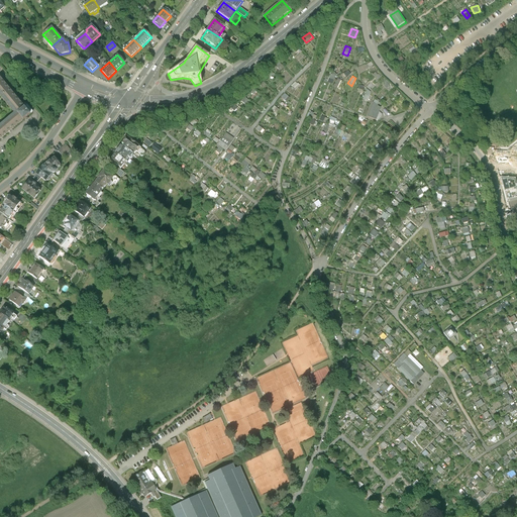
[(0,138),(32,112),(25,103),(22,106),(0,78),(0,138)]
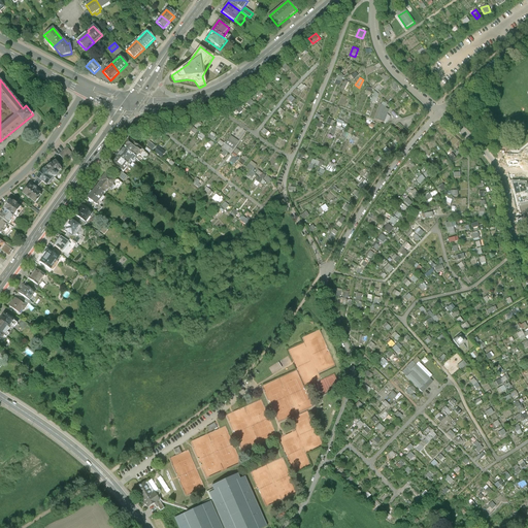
[(381,104),(375,119),(384,123),(389,109),(386,108),(381,104)]
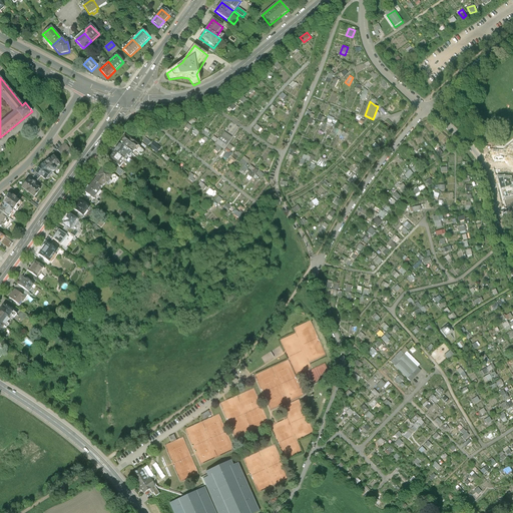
[(95,124),(90,120),(85,127),(89,131),(95,124)]
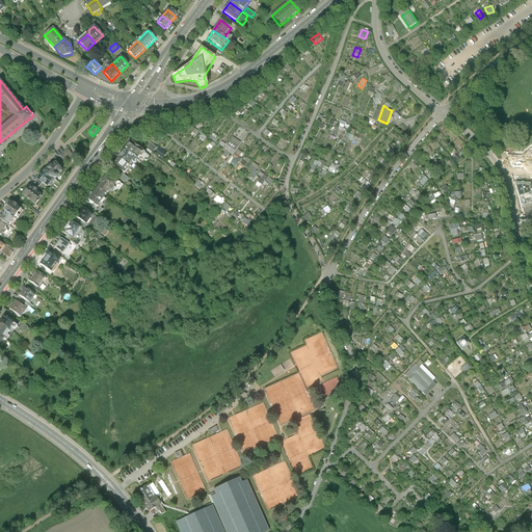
[(348,141),(349,138),(352,139),(354,134),(346,132),(344,139),(348,141)]
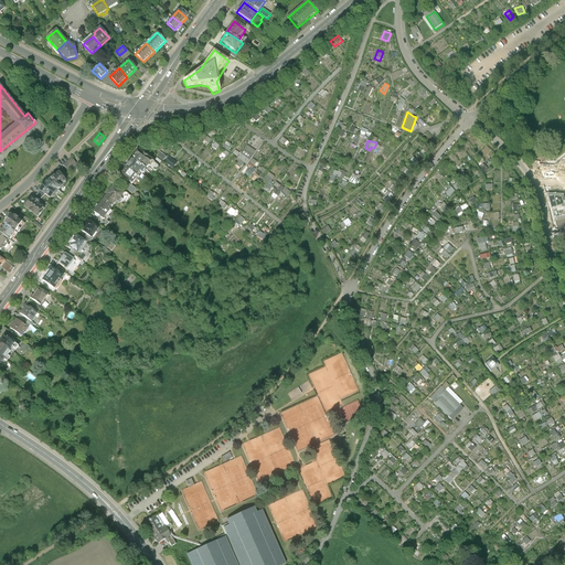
[(237,159),(246,164),(254,150),(245,145),(237,159)]
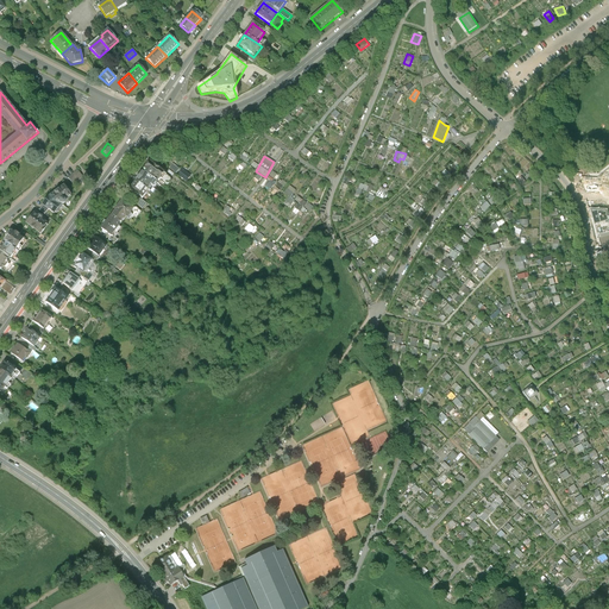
[(168,171),(154,161),(146,171),(159,182),(168,171)]
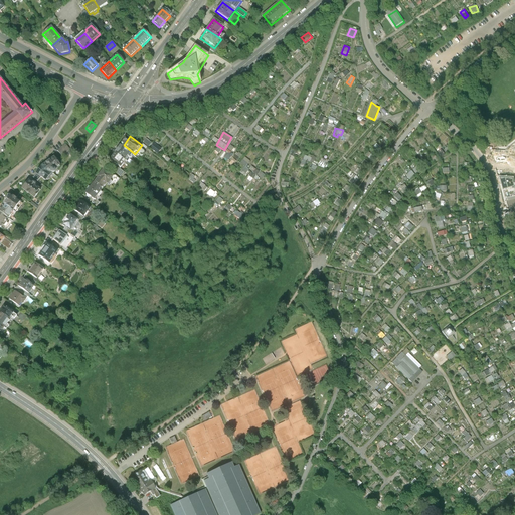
[(146,138),(143,142),(148,146),(151,143),(146,138)]
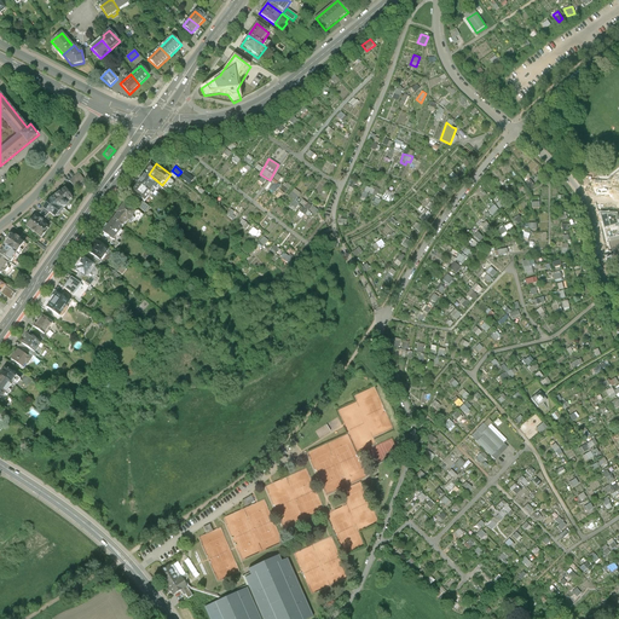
[(185,172),(180,178),(189,185),(194,179),(185,172)]
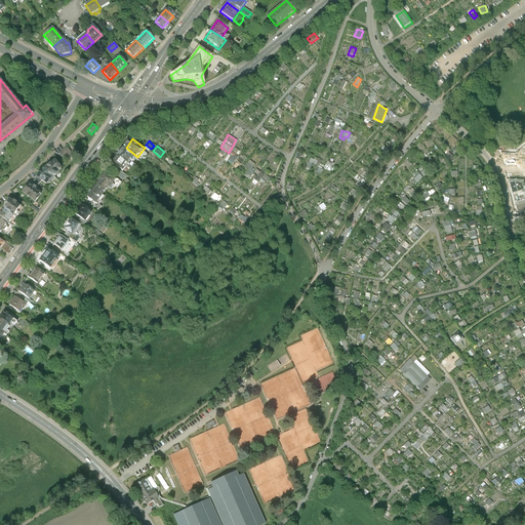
[(72,153),(67,147),(58,154),(64,160),(72,153)]
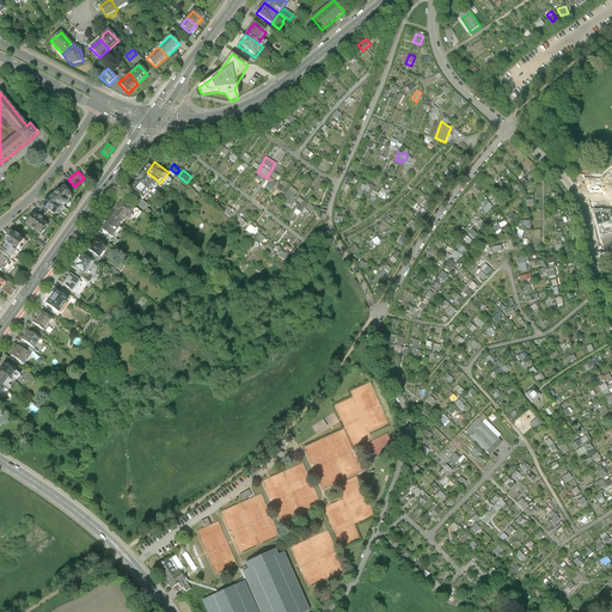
[(161,184),(160,183),(147,172),(139,181),(153,191),(155,188),(158,189),(161,184)]
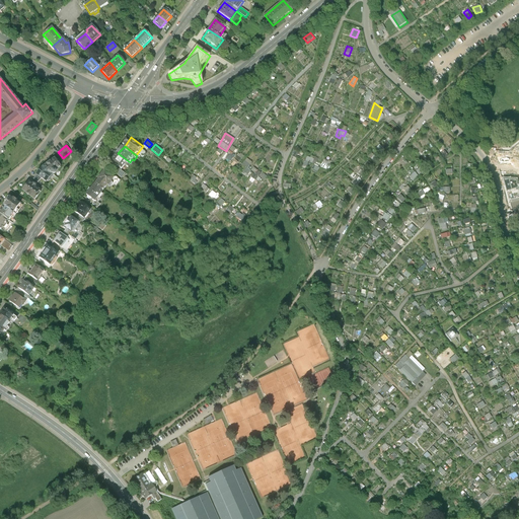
[(227,153),(232,156),(236,148),(231,146),(227,153)]
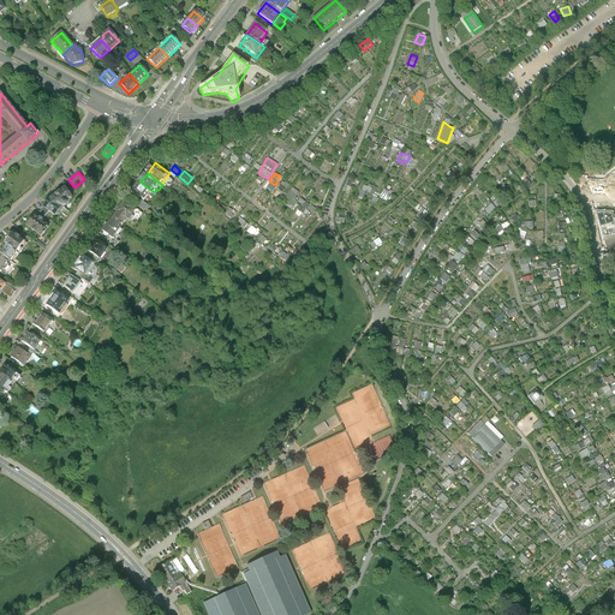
[(614,173),(604,174),(603,181),(602,196),(614,195),(614,173)]
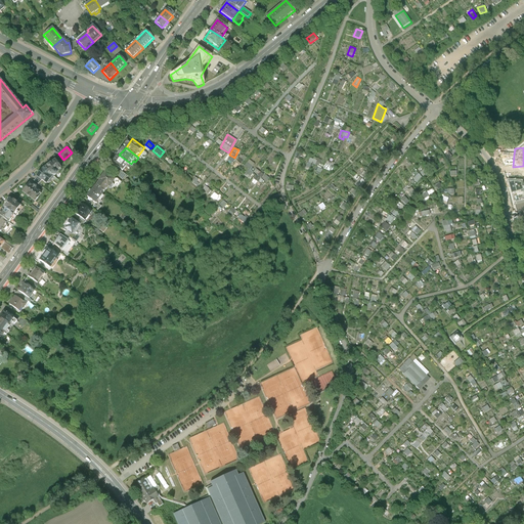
[(126,170),(131,164),(119,155),(115,161),(126,170)]
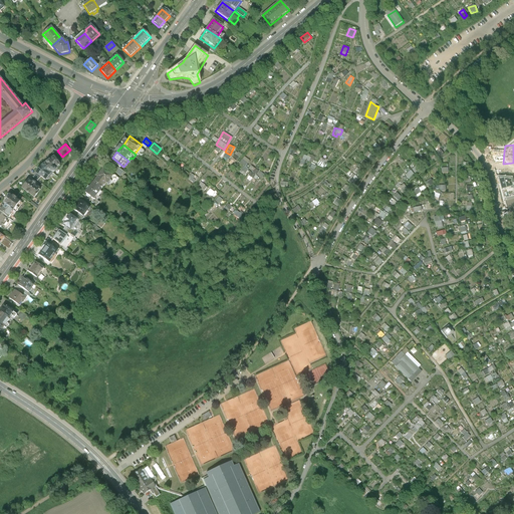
[(305,160),(309,161),(311,158),(303,154),(299,165),(302,166),(305,160)]
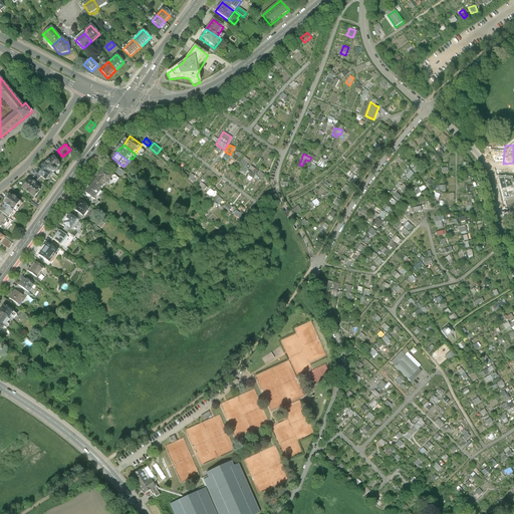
[(57,155),(46,163),(50,169),(53,168),(53,169),(62,163),(57,155)]
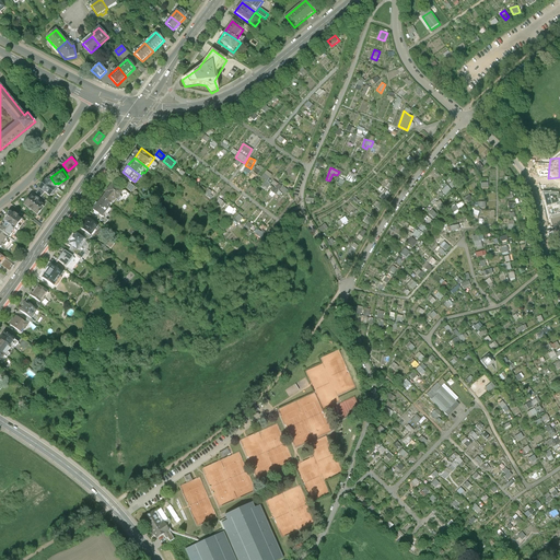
[(260,187),(266,190),(269,184),(266,182),(271,174),(265,171),(260,177),(265,181),(260,187)]
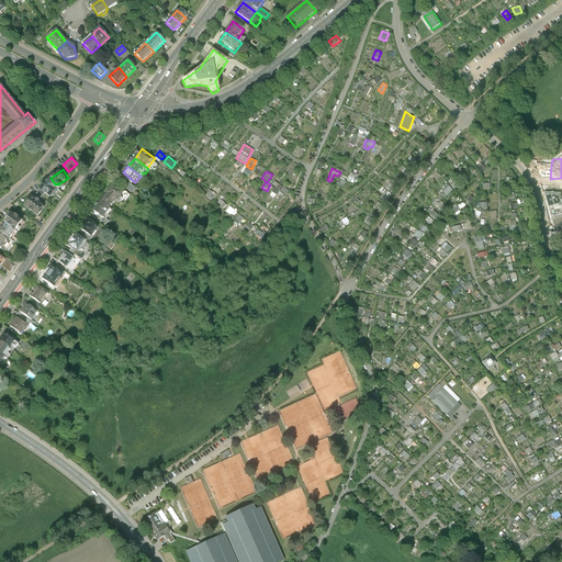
[(350,172),(347,180),(353,182),(357,175),(350,172)]
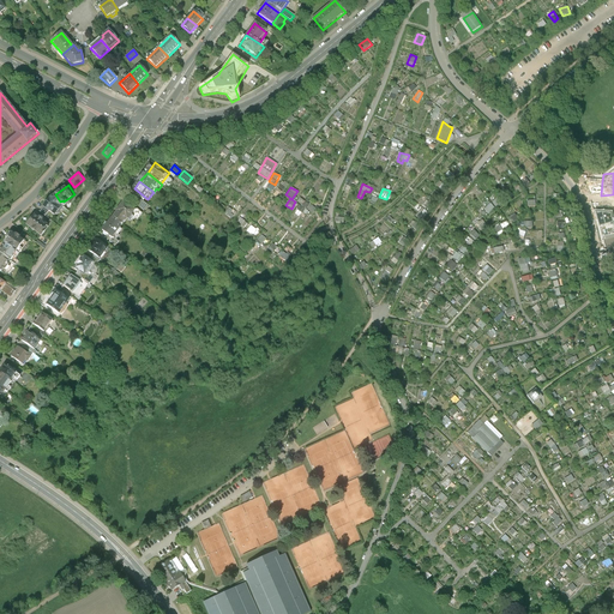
[(58,204),(60,202),(55,194),(53,197),(47,205),(53,210),(58,214),(62,208),(58,204)]
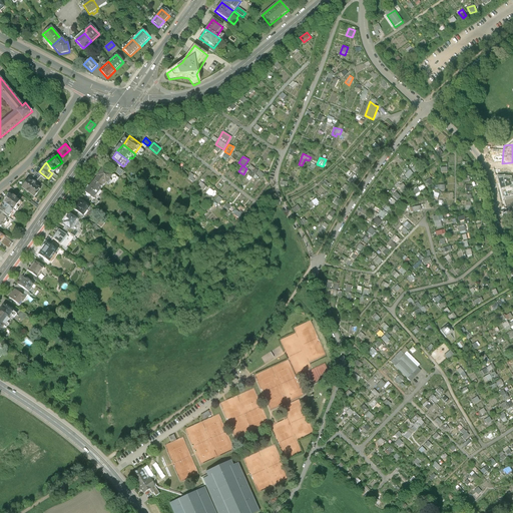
[(249,170),(252,172),(249,176),(247,175),(245,178),(250,180),(255,173),(261,177),(263,173),(252,166),(249,170)]
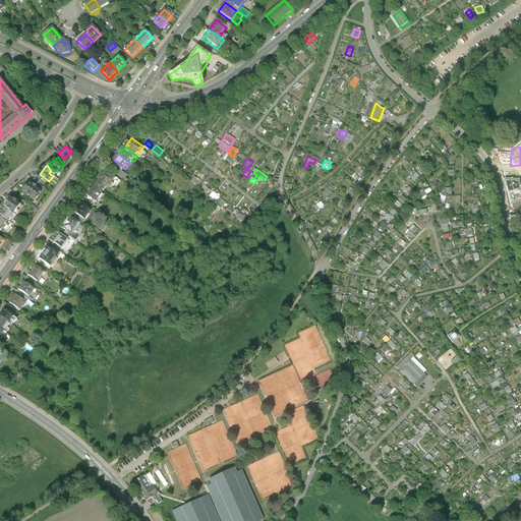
[(118,177),(108,170),(102,177),(103,178),(99,183),(107,189),(111,184),(113,186),(116,183),(114,181),(118,177)]
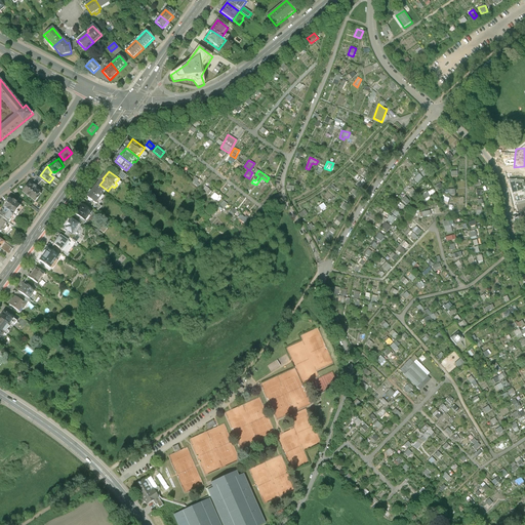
[(413,176),(416,183),(423,179),(420,173),(413,176)]
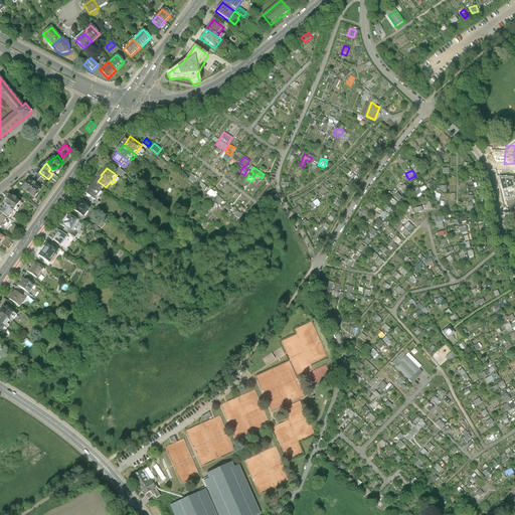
[(117,175),(113,179),(115,181),(119,184),(122,179),(117,174),(117,175)]
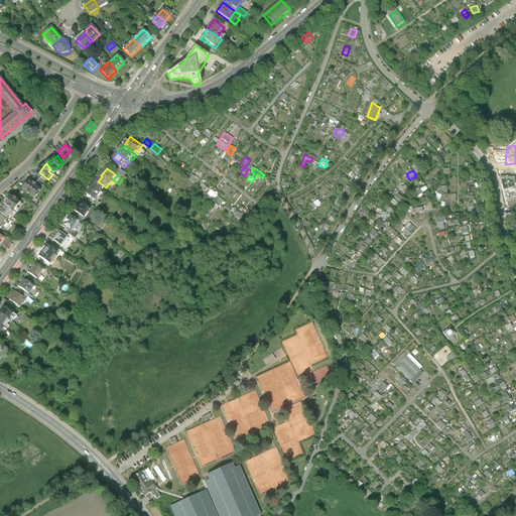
[(349,180),(354,184),(358,180),(353,176),(349,180)]
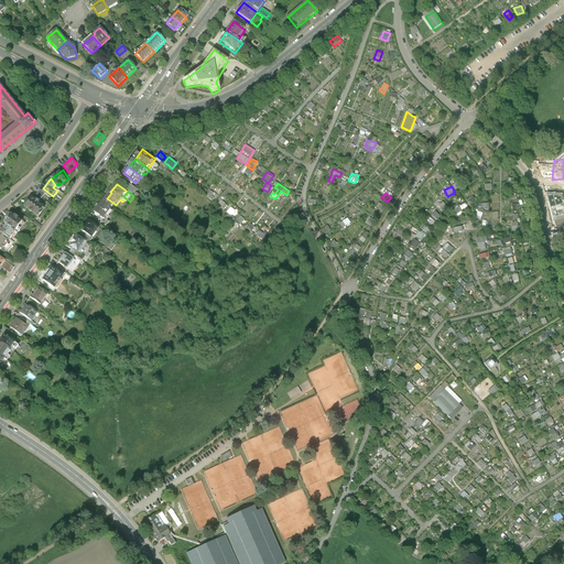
[(563,203),(562,195),(546,194),(559,237),(563,235),(563,203)]
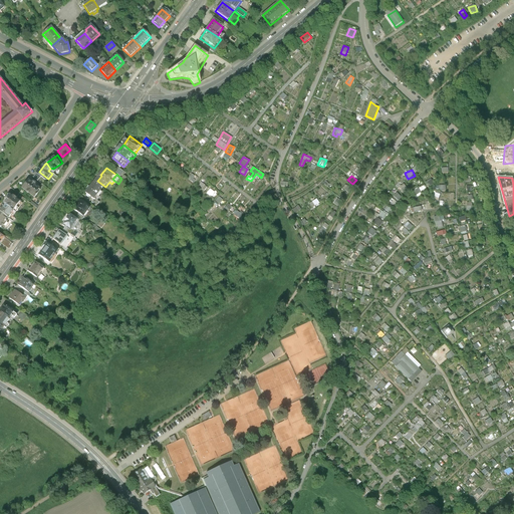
[(25,187),(37,196),(43,189),(41,188),(42,187),(32,178),(25,187)]
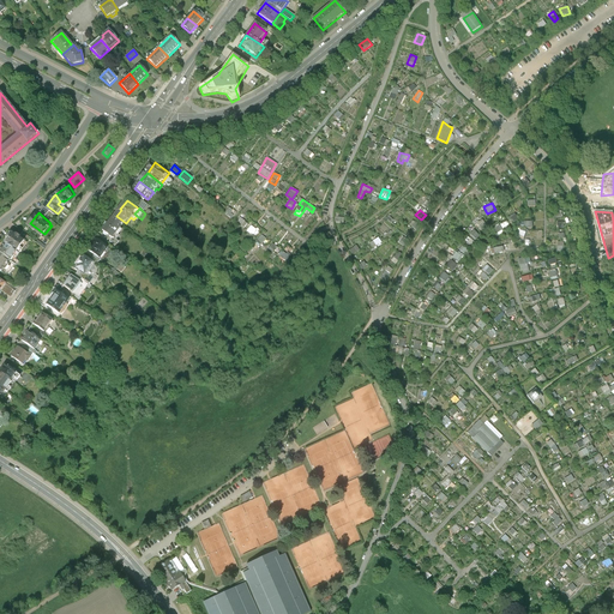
[(124,227),(126,223),(116,216),(107,229),(115,236),(113,239),(119,244),(122,240),(120,238),(122,234),(122,233),(126,229),(124,227)]
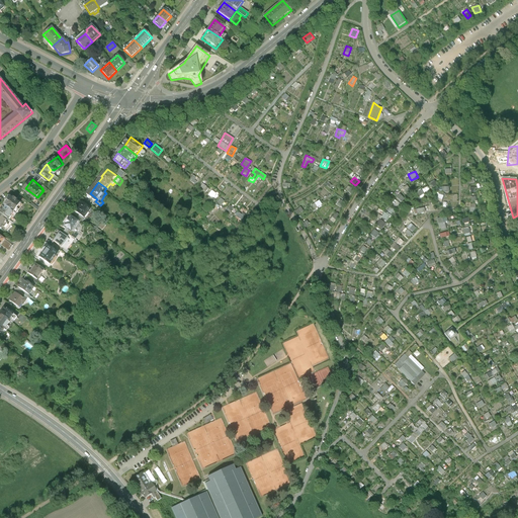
[(202,190),(205,192),(208,188),(201,183),(199,186),(203,189),(202,190)]
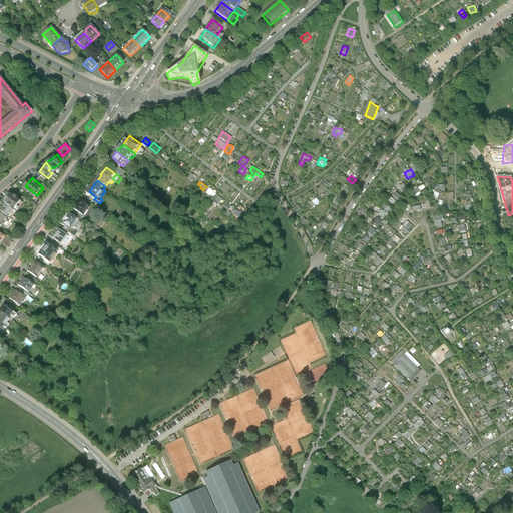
[(475,193),(475,184),(466,185),(466,193),(475,193)]
